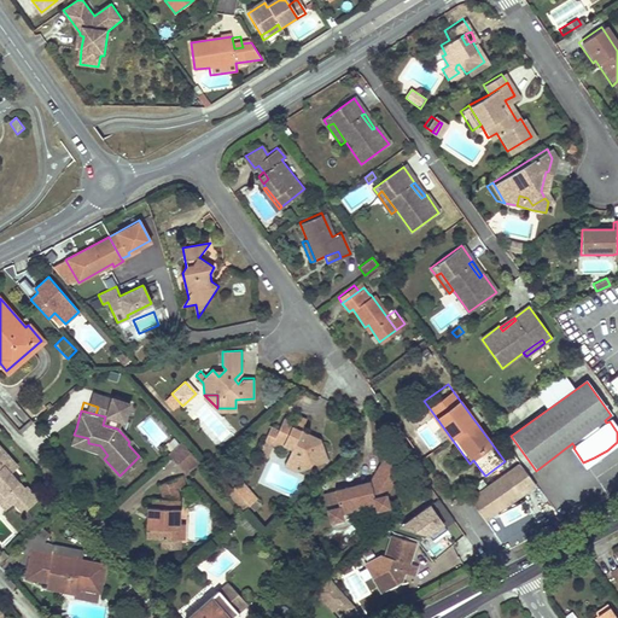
[(290,424),(280,419),(274,431),(269,441),(286,449),(296,454),(293,458),(301,473),(322,465),(330,462),(326,452),(321,442),(313,445),(305,439),(307,436),(297,431),(303,420),(293,415),(290,424)]
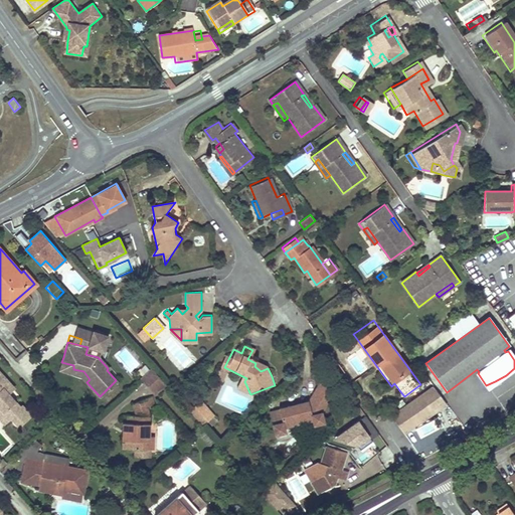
[(222,356),(217,368),(223,371),(224,367),(228,359),(222,356)]
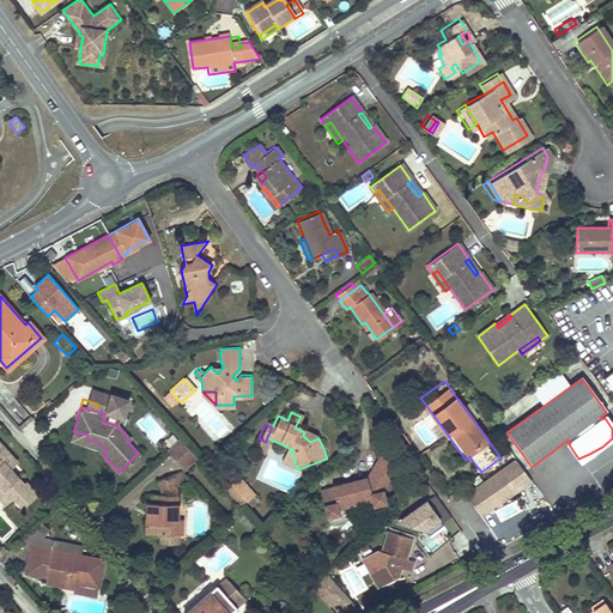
[(83,434),(73,431),(71,441),(93,447),(97,447),(103,455),(107,451),(99,442),(87,439),(87,435),(83,434)]
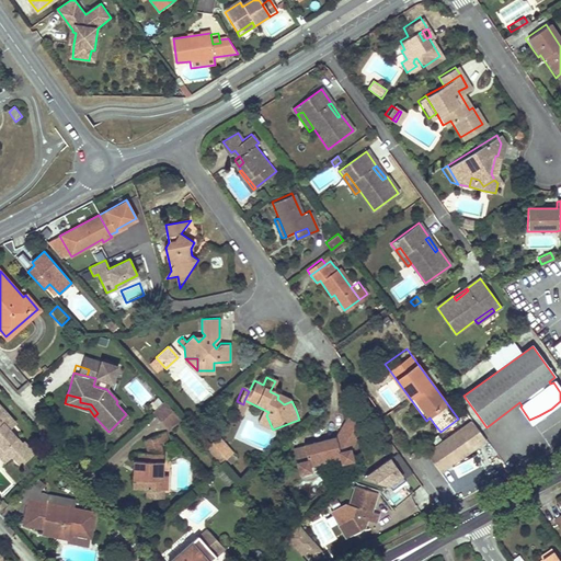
[(284,404),(292,401),(278,396),(277,399),(284,404)]
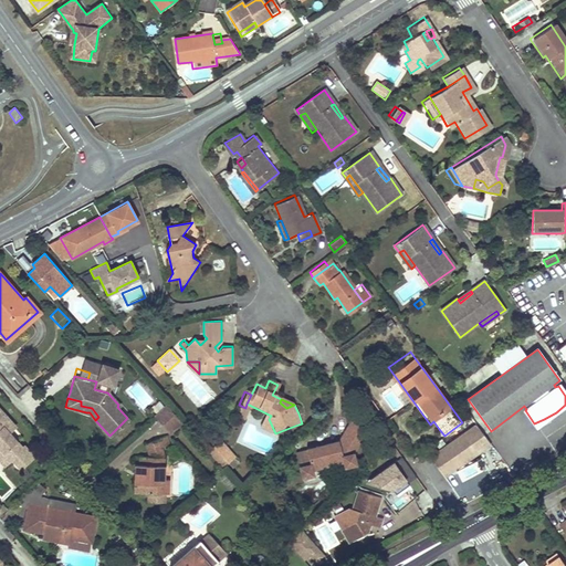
[(167,432),(181,421),(165,404),(152,415),(167,432)]
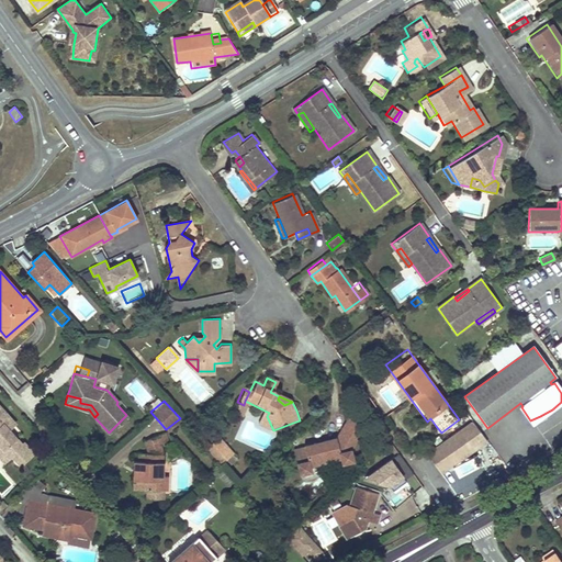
[(260,408),(245,401),(244,405),(259,413),(260,408)]
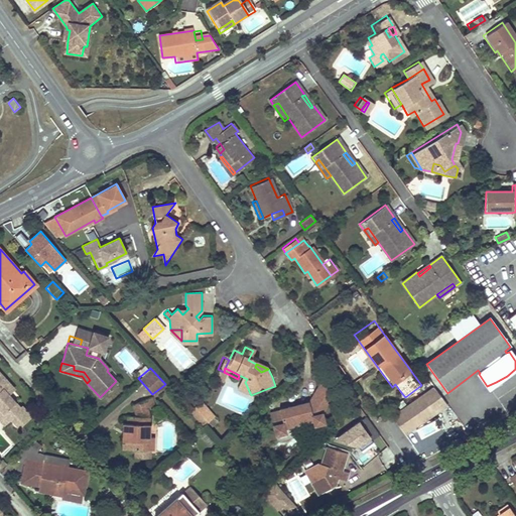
[(9,396),(15,390),(0,373),(0,409),(4,414),(6,412),(12,419),(19,426),(30,416),(22,407),(21,408),(9,396)]
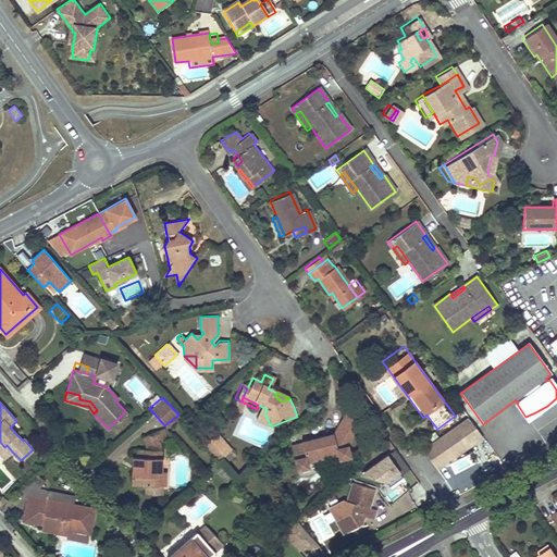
[(264,412),(260,422),(271,426),(264,412)]
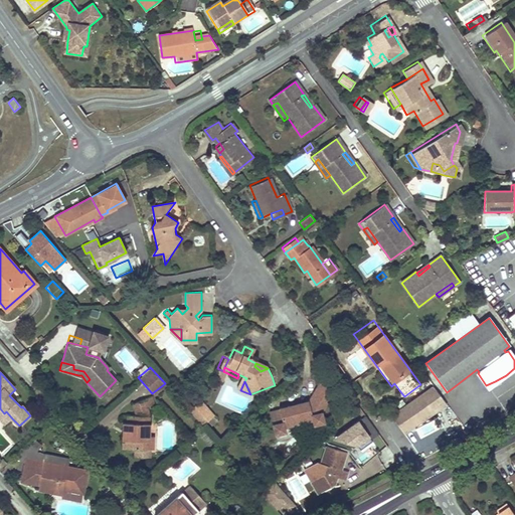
[(326,401),(333,390),(319,381),(312,392),(326,401)]
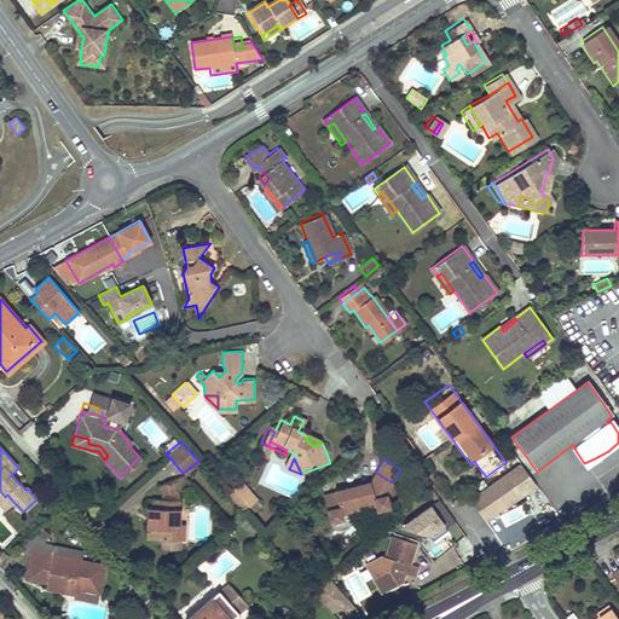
[(498,512),(537,485),(521,463),(470,499),(481,516),(496,507),(498,512)]
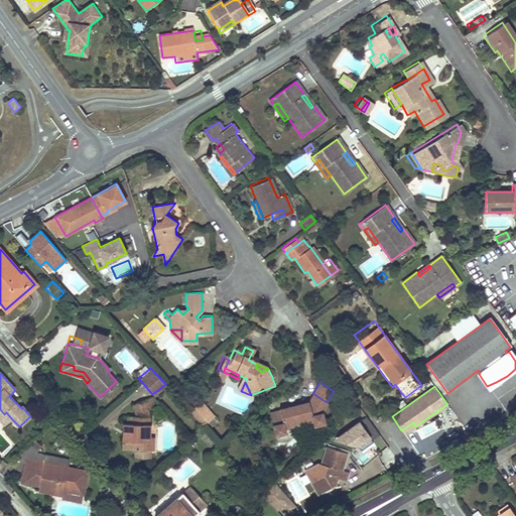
[(327,402),(312,393),(308,400),(311,399),(313,406),(319,405),(321,411),(327,402)]
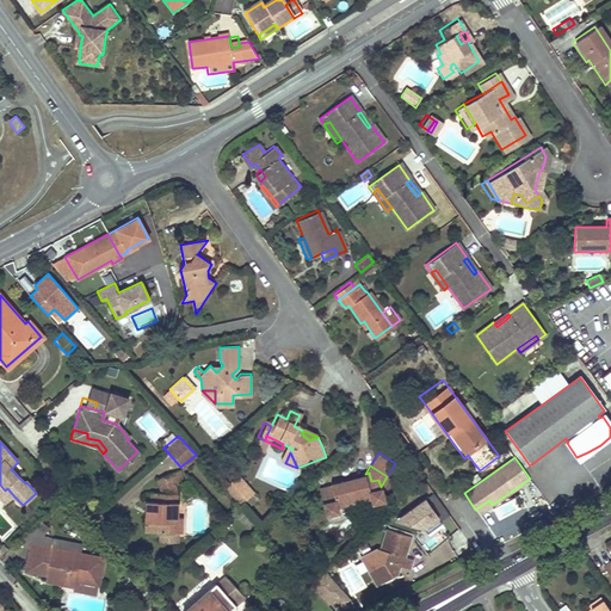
[(149,501),(144,501),(143,511),(149,511),(149,531),(179,532),(179,517),(174,516),(174,492),(172,483),(179,480),(176,470),(155,477),(160,492),(149,492),(149,501)]
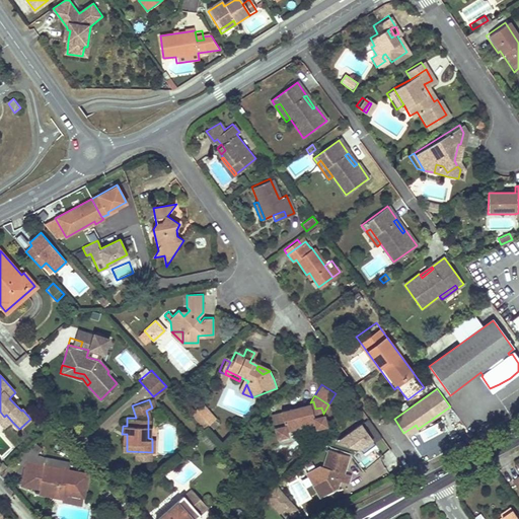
[(314,428),(326,425),(323,414),(321,408),(315,409),(313,401),(310,402),(280,410),(280,412),(283,424),(273,427),(276,437),(287,434),(286,431),(313,423),(314,428)]
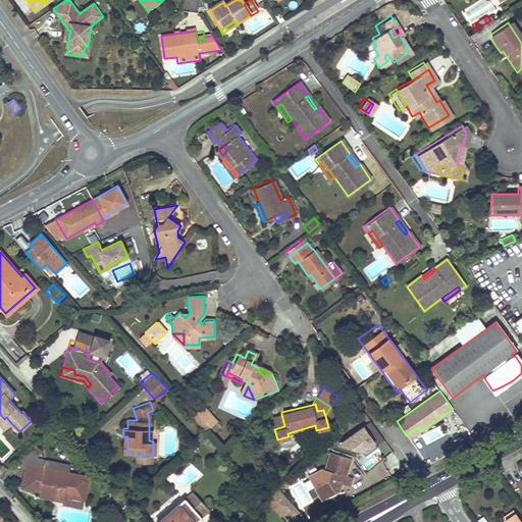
[(216,422),(203,407),(200,410),(213,425),(216,422)]
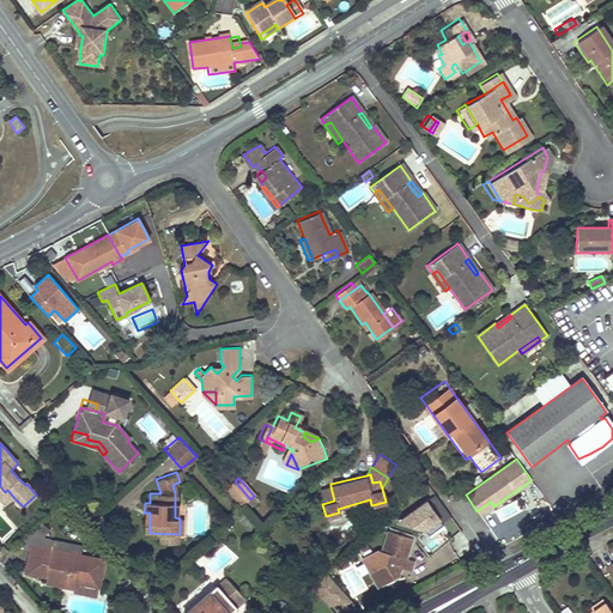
[(235,481),(225,490),(241,508),(250,499),(235,481)]
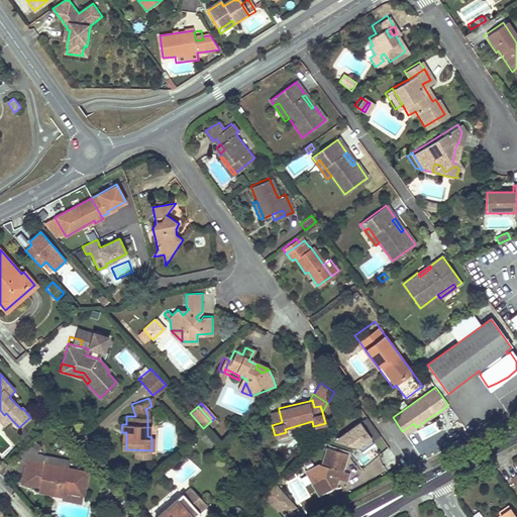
[(4,415),(0,410),(0,422),(4,427),(12,420),(6,413),(4,415)]
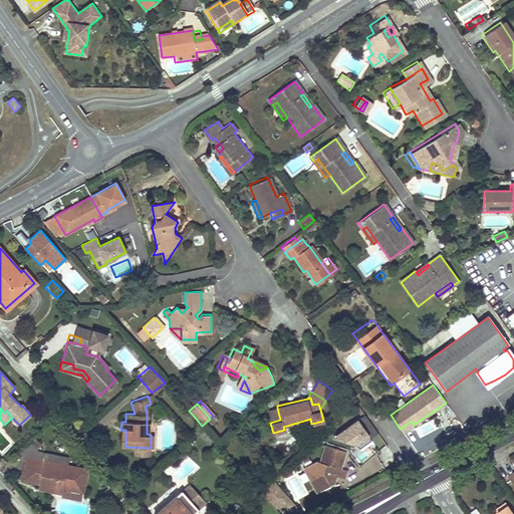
[(280,420),(277,408),(267,411),(270,423),(280,420)]
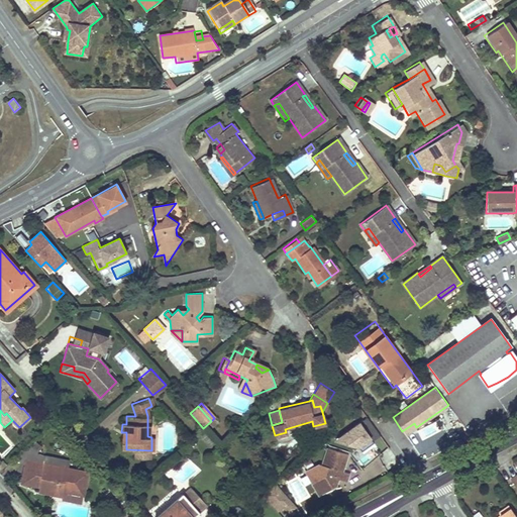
[(405,435),(416,427),(414,423),(402,431),(405,435)]
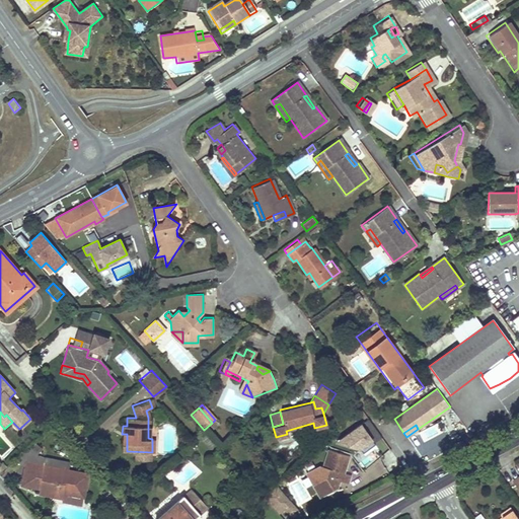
[(360,426),(337,442),(344,453),(351,455),(363,447),(365,450),(373,444),(360,426)]
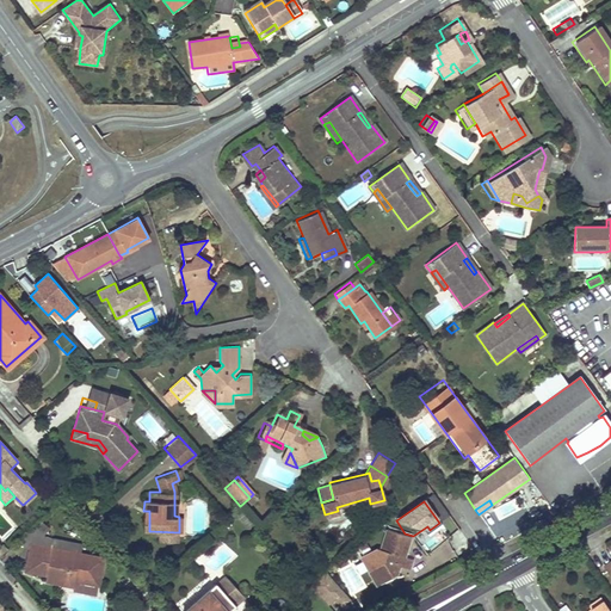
[(405,534),(396,520),(387,528),(405,534)]
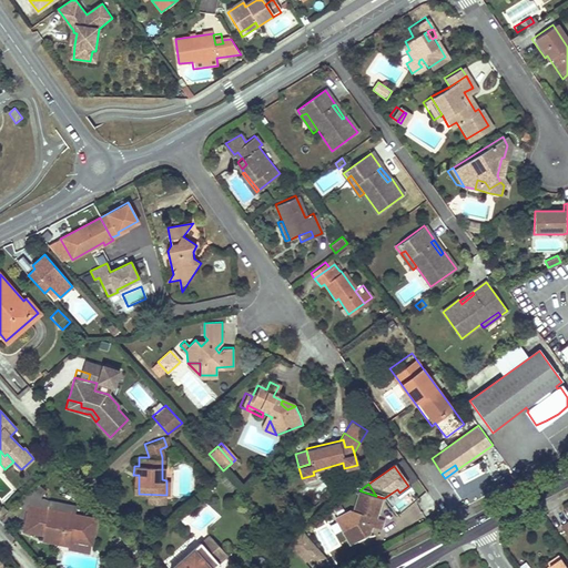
[(397,489),(384,498),(387,503),(401,494),(399,493),(397,489)]
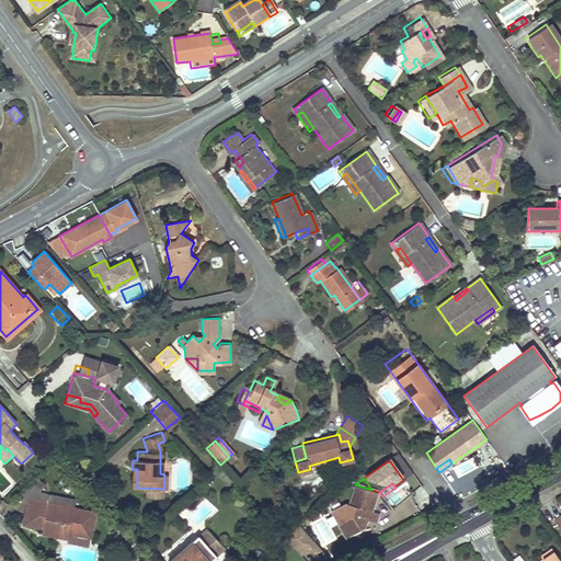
[(345,504),(331,512),(341,531),(351,526),(354,533),(363,527),(358,519),(362,517),(363,521),(365,521),(376,524),(379,515),(370,512),(376,494),(355,488),(350,505),(345,504)]
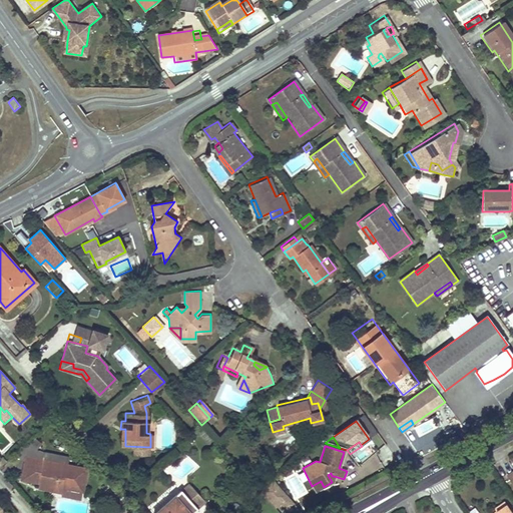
[(376,456),(364,462),(370,473),(382,467),(376,456)]
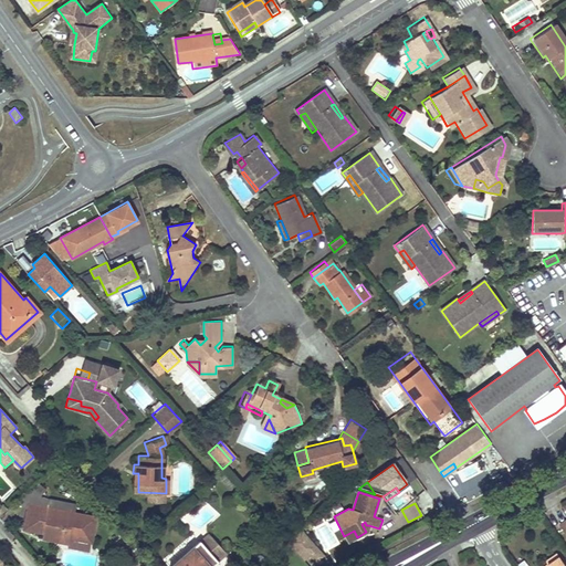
[(97,520),(29,505),(24,531),(42,535),(69,540),(92,545),(97,520)]
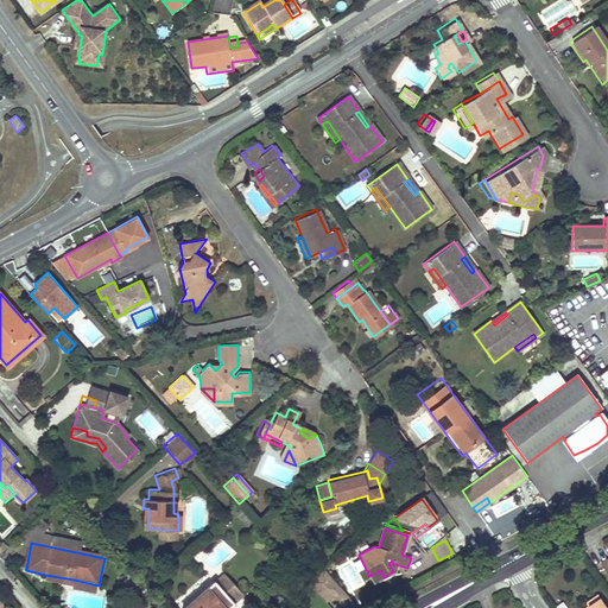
[(323,569),(309,583),(335,607),(336,607),(350,595),(323,569)]
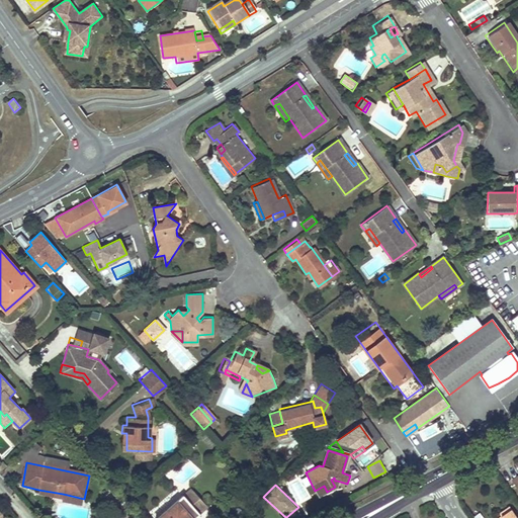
[(315,491),(318,496),(327,492),(324,486),(315,491)]
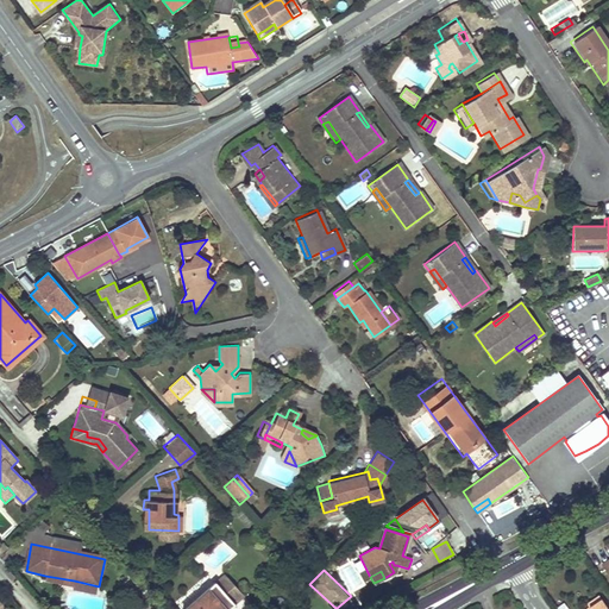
[(218,586),(227,578),(224,575),(214,582),(218,586)]
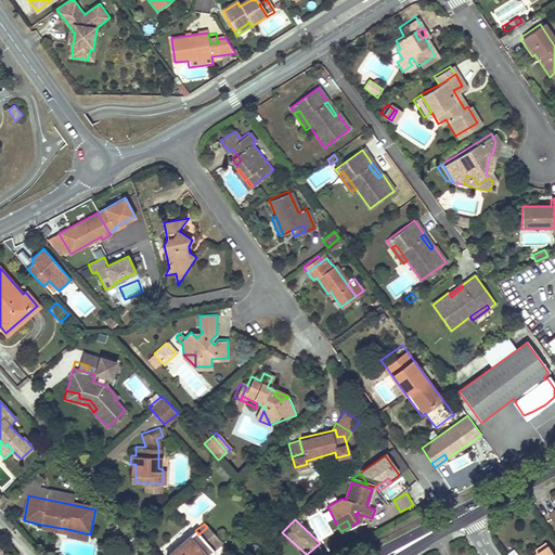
[(67,529),(41,525),(40,530),(66,536),(67,529)]
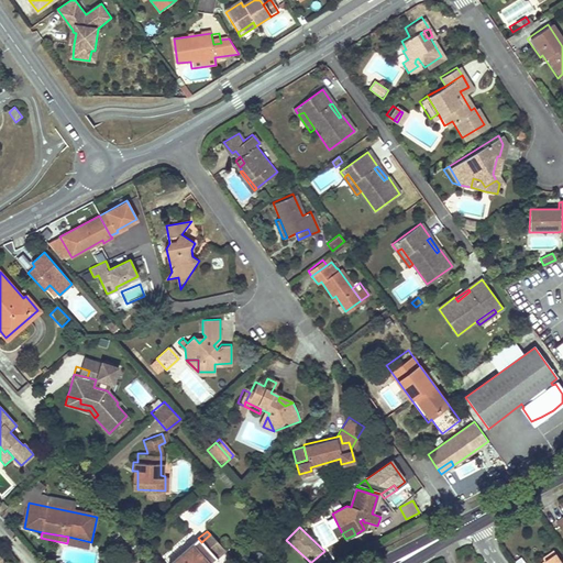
[(201,542),(216,559),(224,551),(210,534),(201,542)]
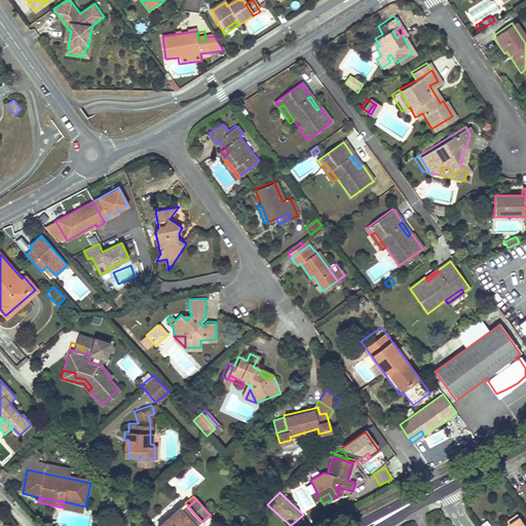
[(196,525),(201,522),(188,506),(185,502),(158,525),(196,525)]
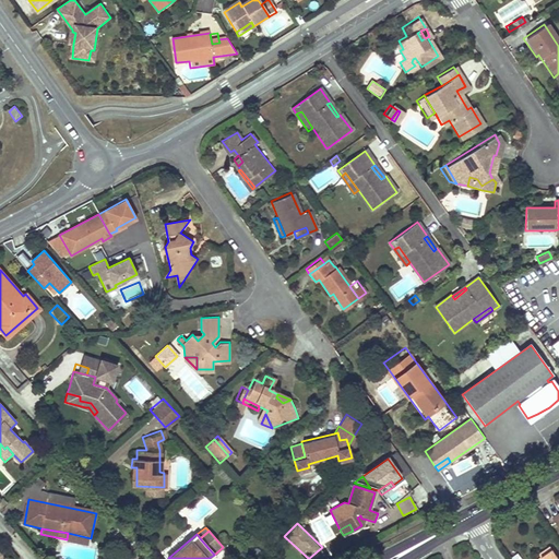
[(539,558),(550,550),(548,547),(537,555),(539,558)]
